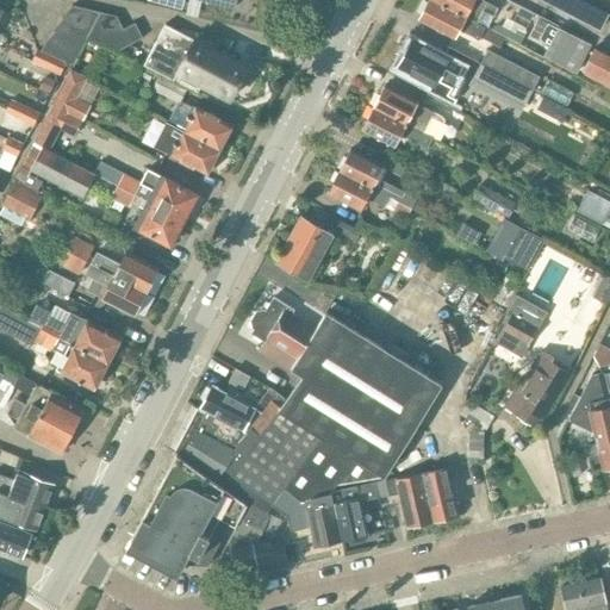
[(456,11),(434,0),(428,0),(419,18),(455,37),(461,27),(480,38),(481,36),(505,49),(510,39),(475,22),(466,17),(456,11)]
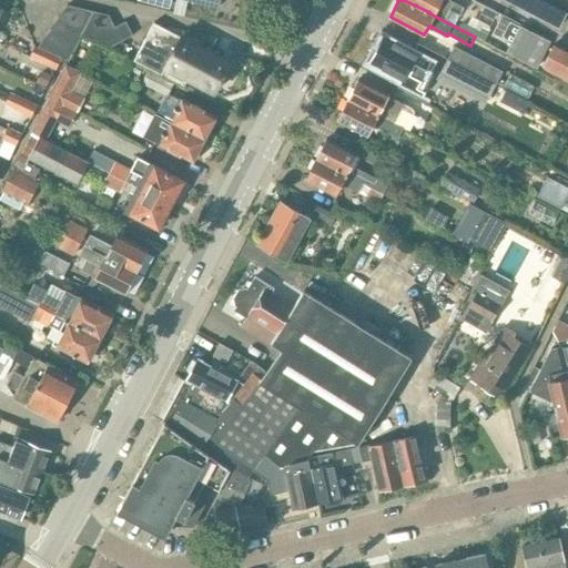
[(404,0),(425,10),(434,16),(443,20),(448,9),(459,14),(463,7),(450,0),(404,0)]
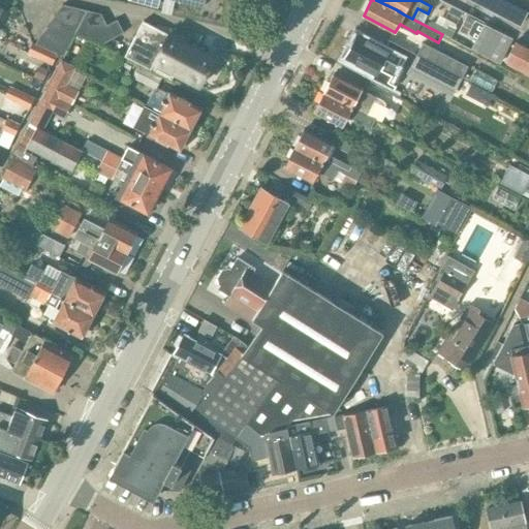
[(472,0),(520,25),(527,11),(505,0),(472,0)]
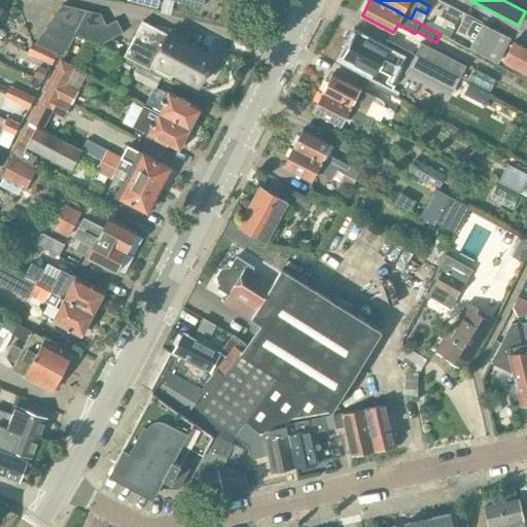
[(74,34),(75,32),(86,10),(62,4),(53,14),(54,15),(74,34)]
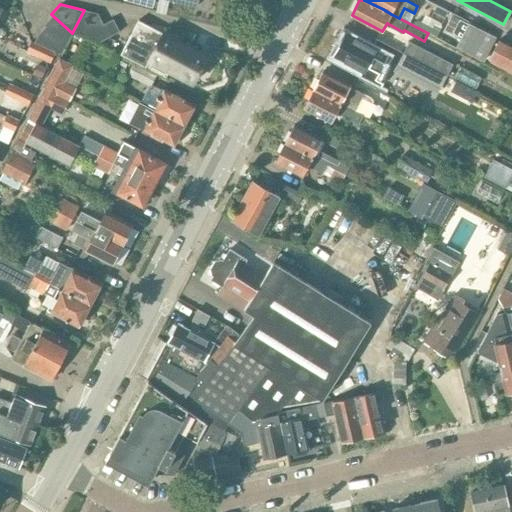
[(73,31),(81,35),(104,23),(98,13),(84,10),(73,31)]
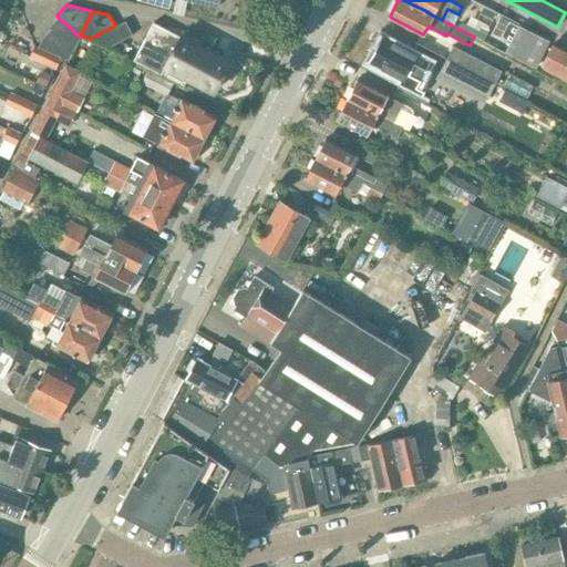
[(73,50),(80,37),(58,17),(49,28),(50,29),(73,50)]
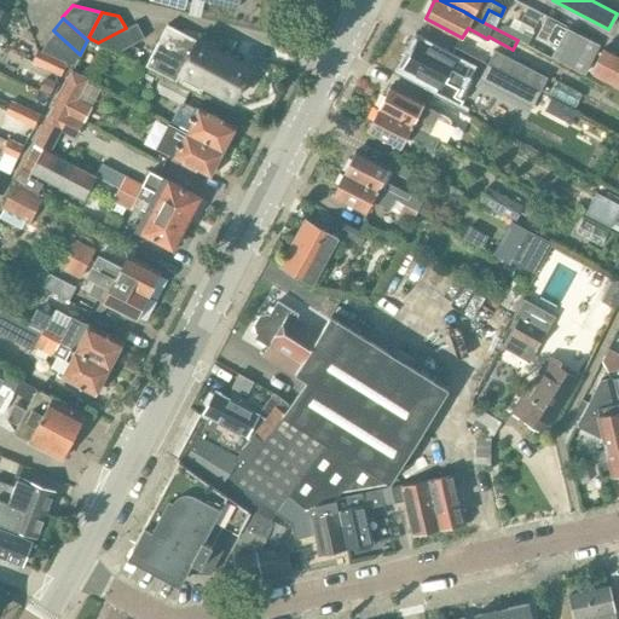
[(586,70),(599,46),(549,18),(538,38),(556,47),(550,57),(584,76),(588,70),(586,70)]
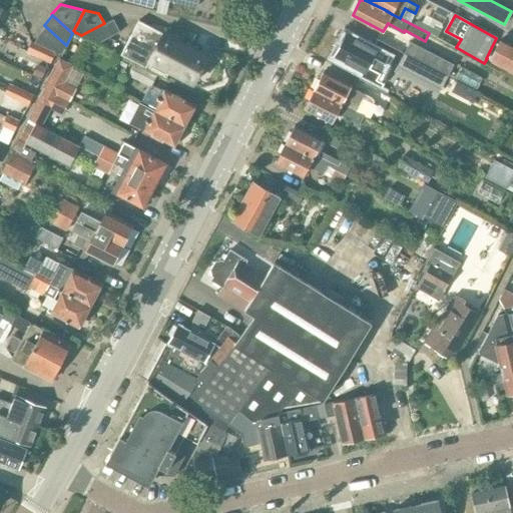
[(81,35),(97,43),(120,31),(113,18),(104,23),(81,35)]
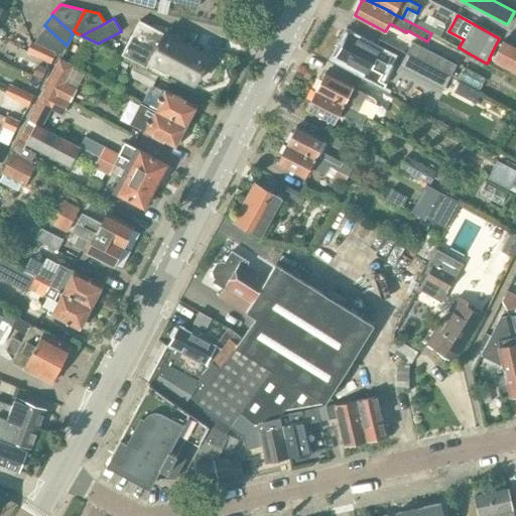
[(185,45),(140,22),(139,21),(122,54),(166,79),(171,70),(196,82),(209,56),(197,51),(199,48),(187,42),(185,45)]
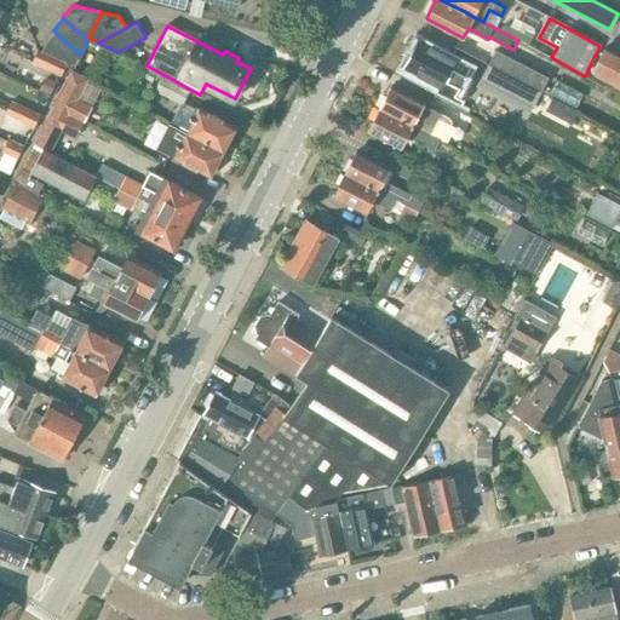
[(67,63),(74,67),(80,55),(55,32),(45,41),(41,51),(53,57),(67,63)]
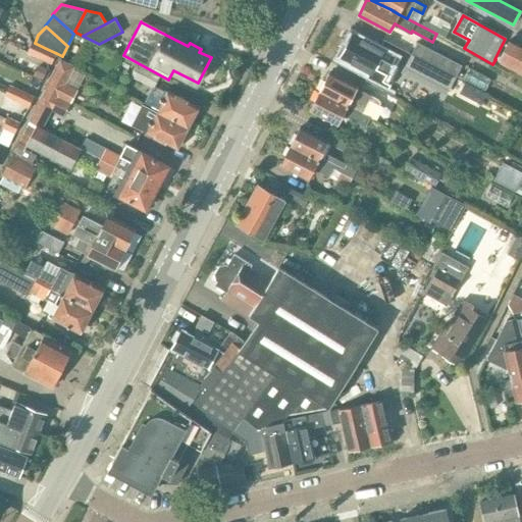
[(345,42),(340,52),(343,54),(341,56),(372,72),(370,77),(388,87),(403,60),(388,52),(353,34),(348,44),(345,42)]
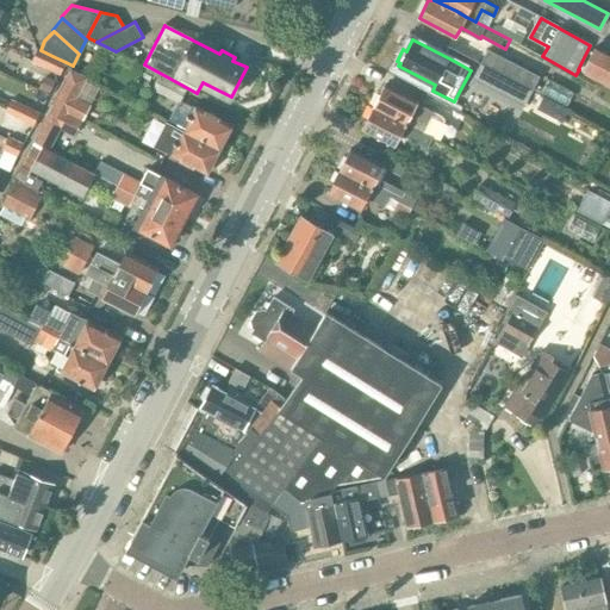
[(578,69),(579,69),(609,86),(609,57),(590,45),(578,69)]
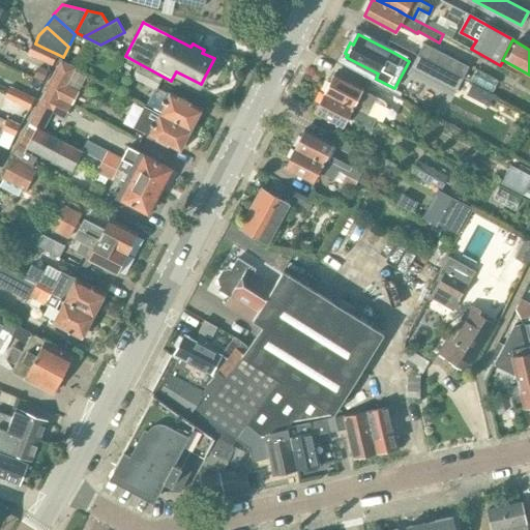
[(418,54),(464,78),(470,65),(424,41),(418,54)]
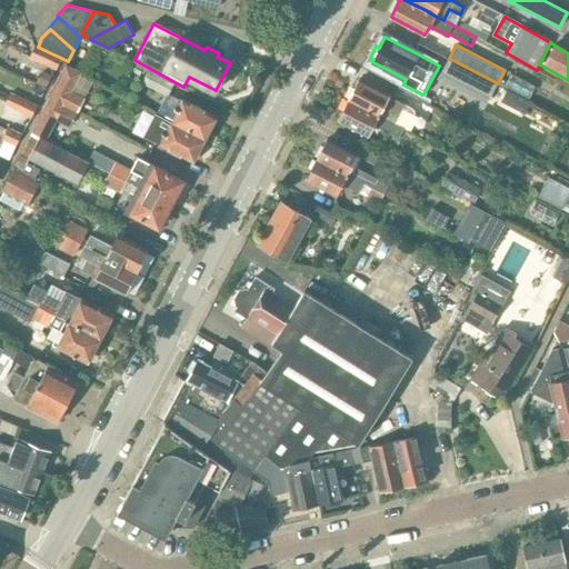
[(38,47),(35,46),(30,56),(45,62),(49,52),(38,47)]
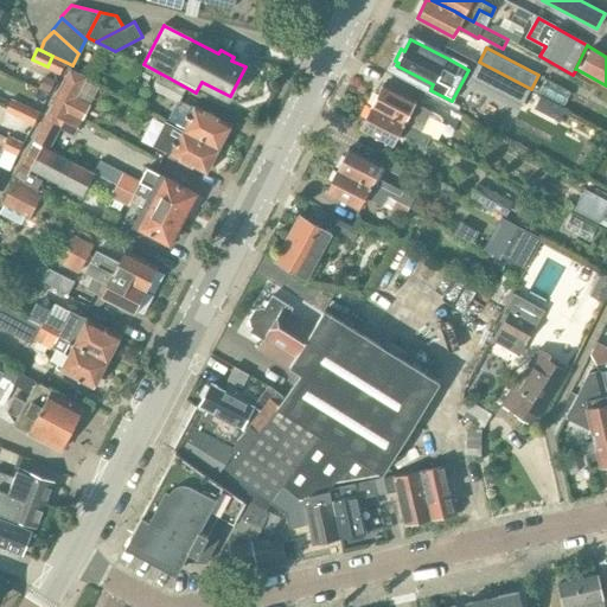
[(61,72),(65,62),(52,56),(48,66),(61,72)]
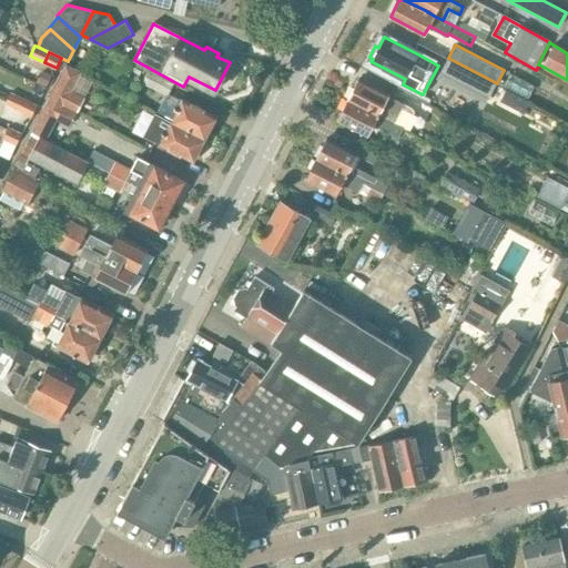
[(497,83),(448,58),(442,71),(489,97),(497,83)]
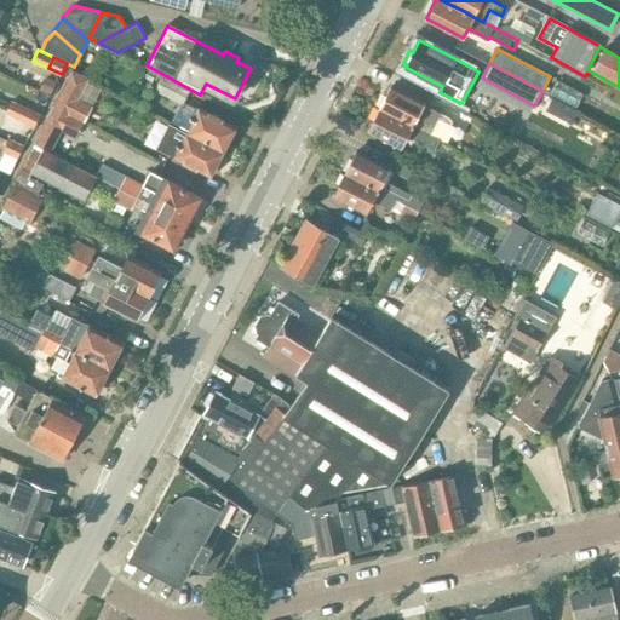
[(52,107),(84,124),(92,107),(78,101),(90,78),(72,69),(52,107)]
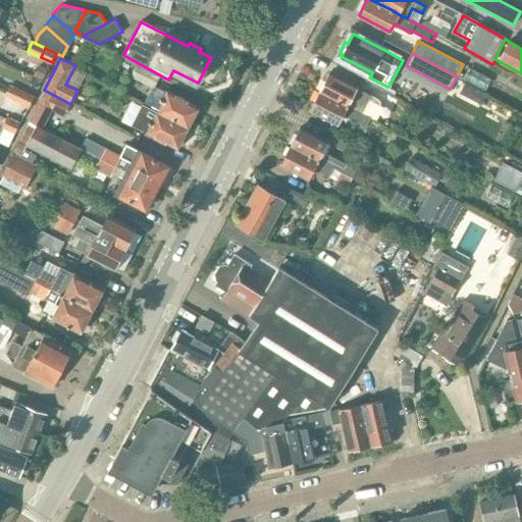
[(159,75),(137,64),(131,75),(154,88),(159,75)]
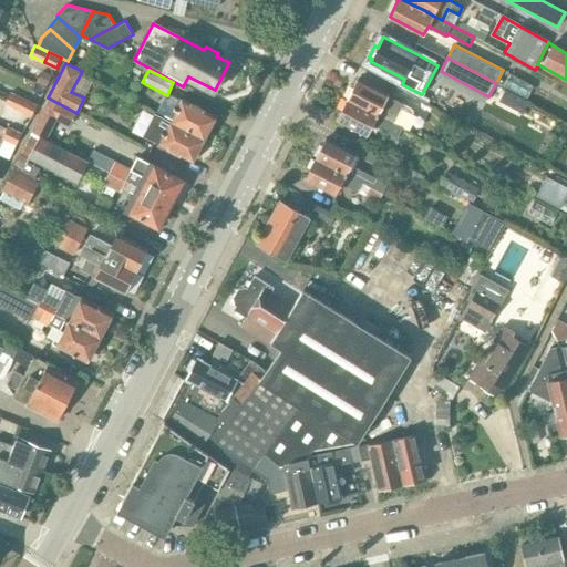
[(509,71),(503,84),(526,98),(533,84),(509,71)]
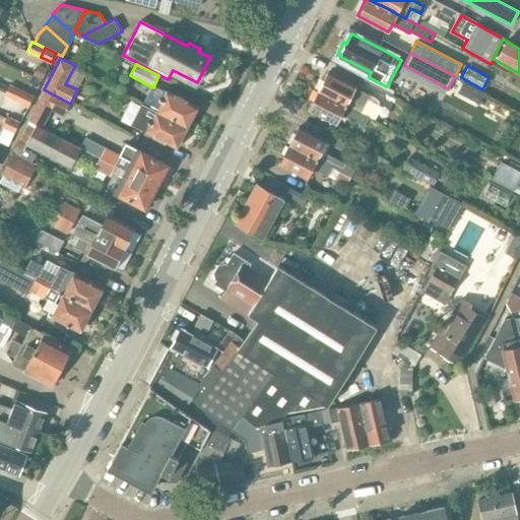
[(319,91),(360,113),(369,95),(353,87),(354,85),(328,72),(319,91)]
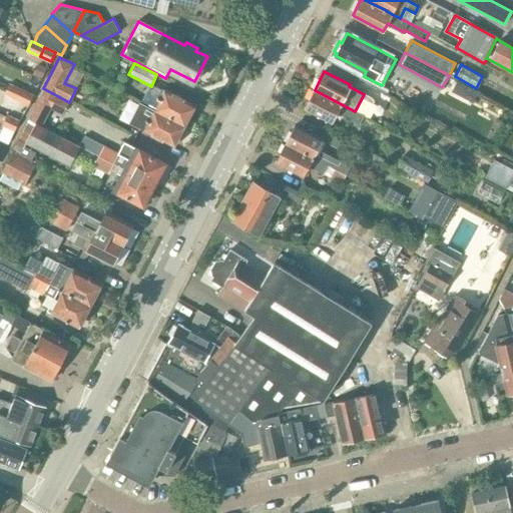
[(9,83),(4,93),(16,98),(20,89),(9,83)]
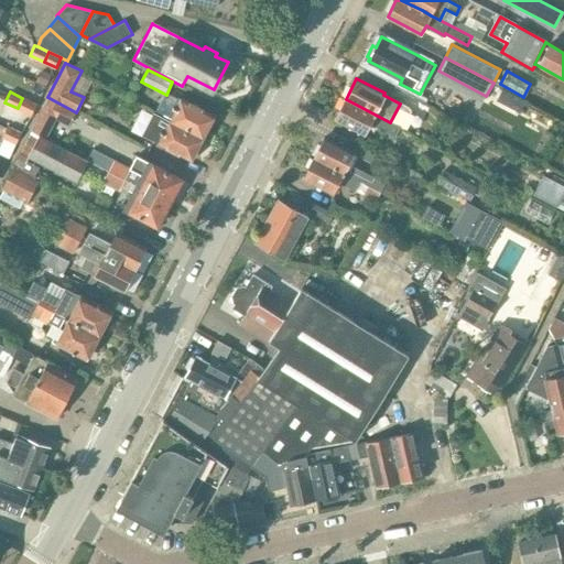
[(166,95),(156,114),(171,121),(202,137),(213,115),(167,91),(166,95)]
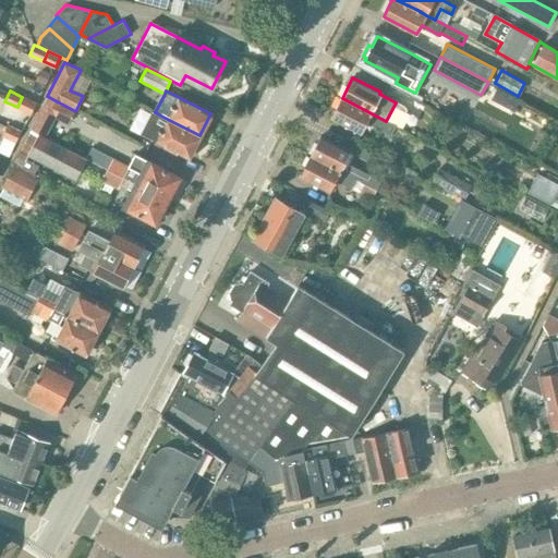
[(75,111),(47,96),(31,129),(46,137),(55,121),(68,128),(75,111)]
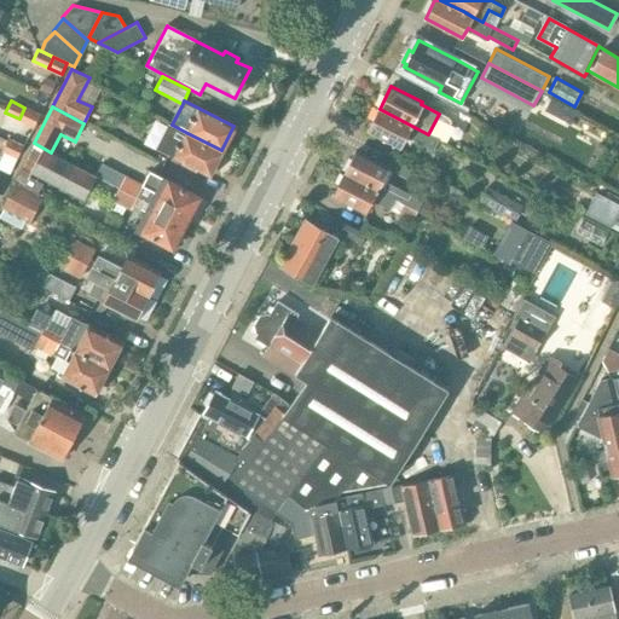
[(34,126),(39,114),(24,108),(19,119),(34,126)]
